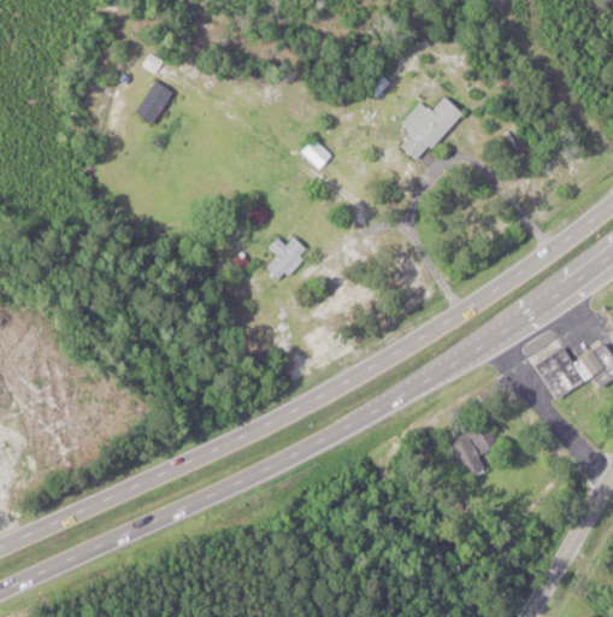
[(133,113),(153,125),(172,92),(153,80),(133,113)]
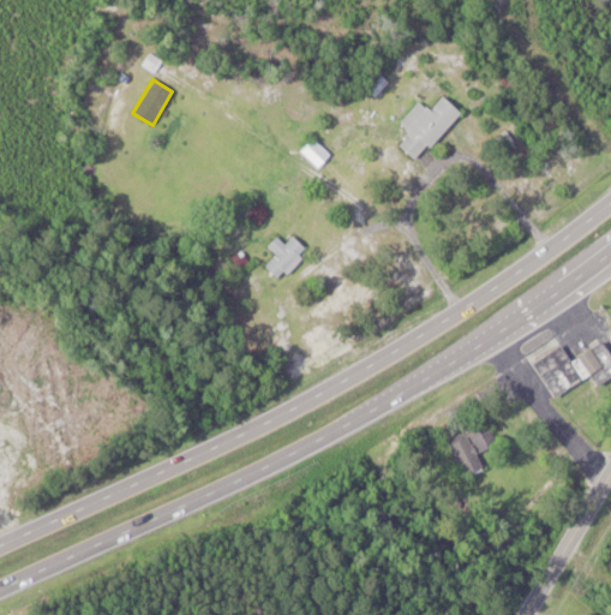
[(418,101),(399,124),(411,133),(400,147),(419,162),(462,112),(443,96),(431,112),(418,101)]
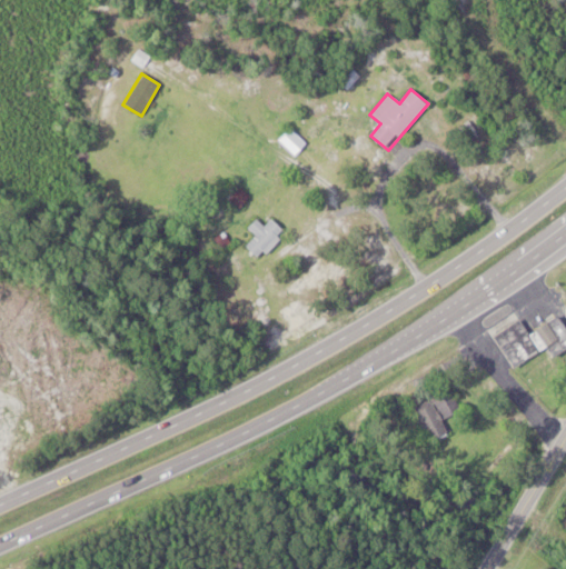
[(294,156),(306,143),(289,128),(278,140),(294,156)]
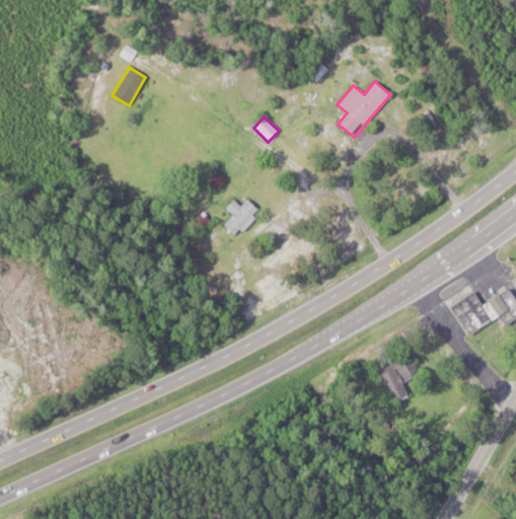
[(262,213),(249,200),(241,207),(234,200),(226,208),(233,216),(224,224),(235,236),(262,213)]
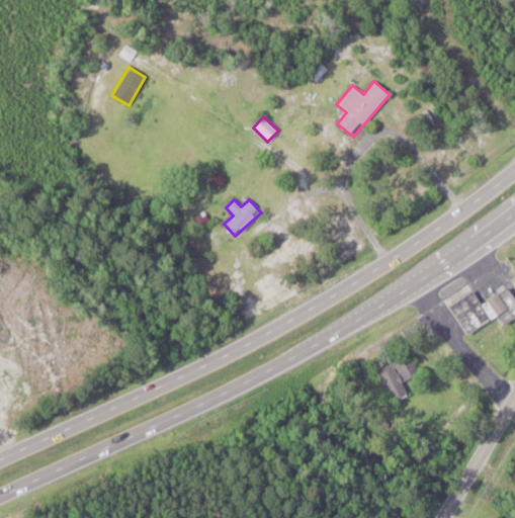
[(514,304),(507,289),(482,304),(475,291),(450,305),(467,334),(499,316),(504,325),(514,319),(514,304)]
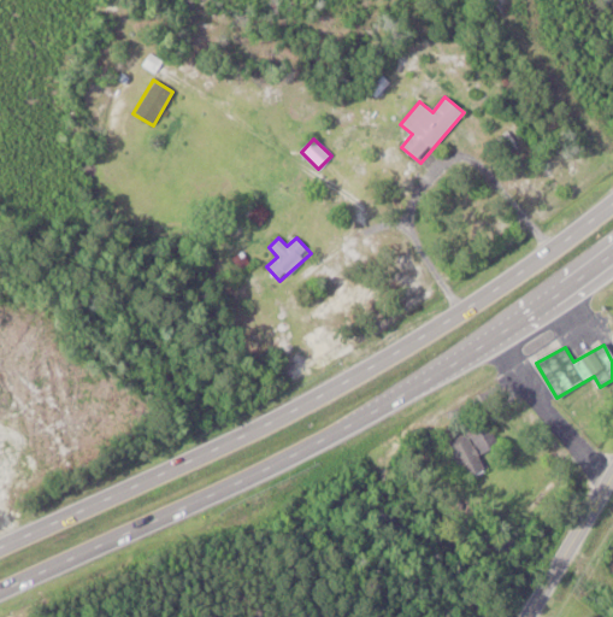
[(485,469),(479,456),(499,447),(488,424),(448,442),(465,479),(485,469)]
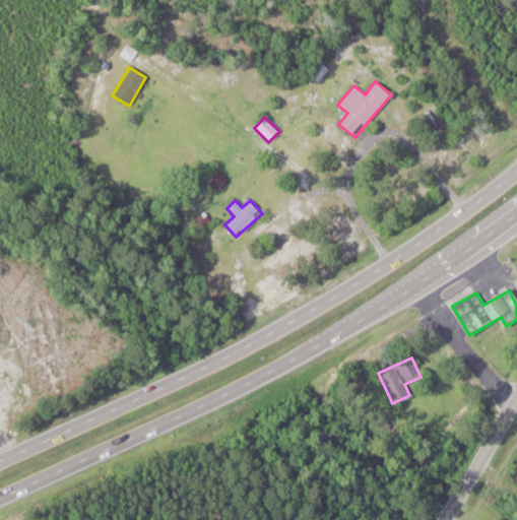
All buildings are outlined.
